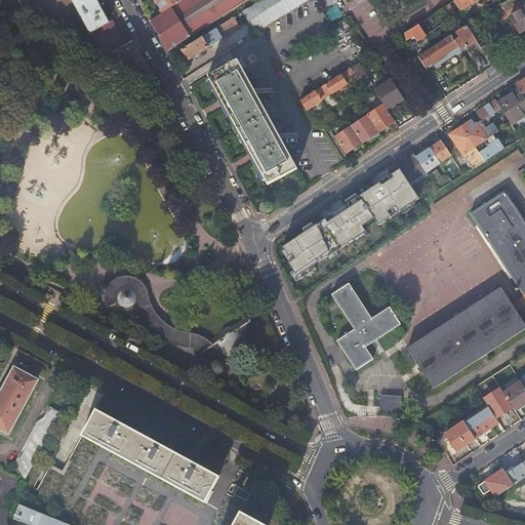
[(10,0),(63,29),(67,22),(28,0),(10,0)]
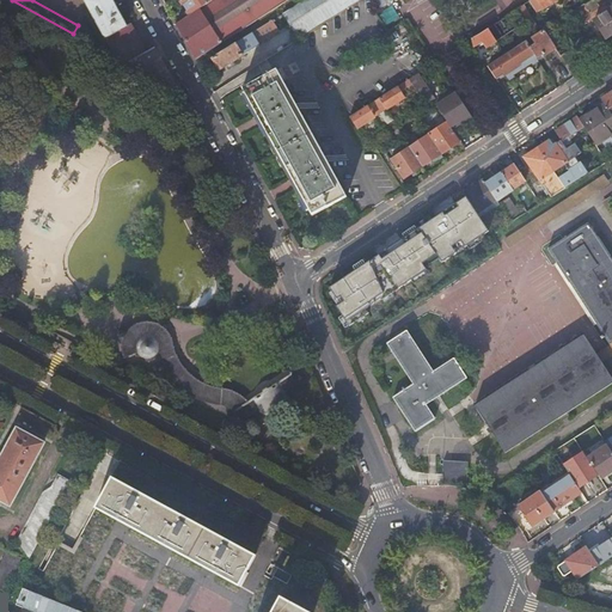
[(85,0),(99,25),(120,13),(115,6),(111,0),(85,0)]
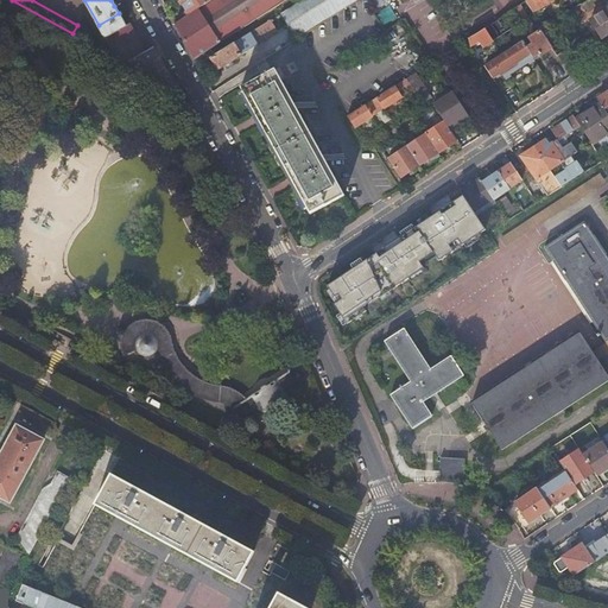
[(213,0),(189,16),(176,24),(185,42),(195,59),(285,0),(213,0)]
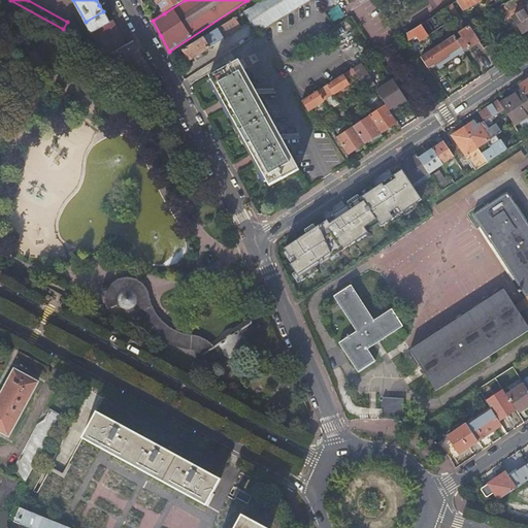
[(157,0),(156,1),(159,5),(161,9),(164,13),(185,0),(157,0)]
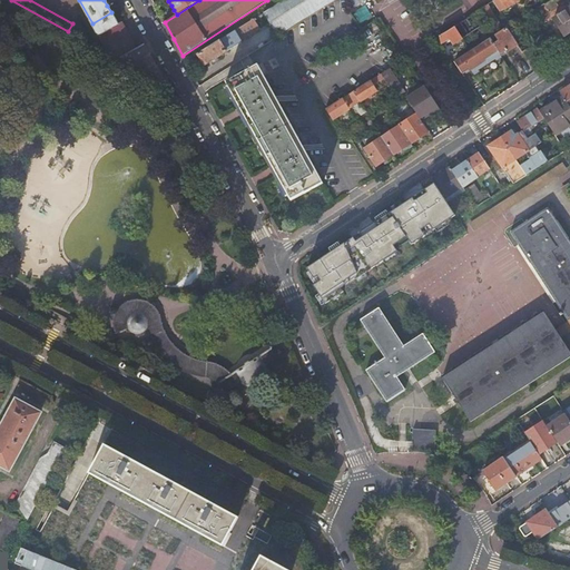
[(333,0),(332,0),(284,0),(283,1),(281,2),(259,16),(273,37),(333,0)]
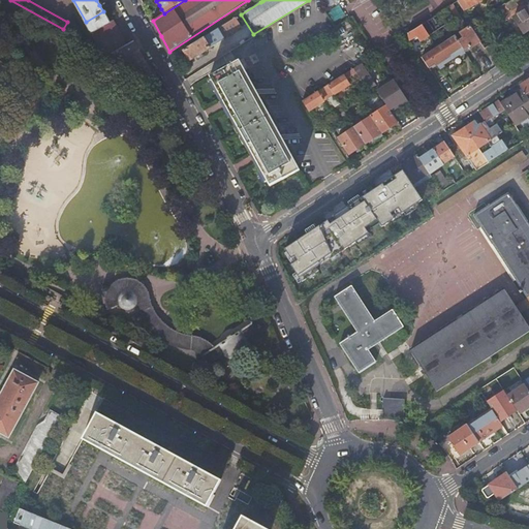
[(460,0),(459,0),(463,7),(467,5),(469,8),(481,0),(460,0)]
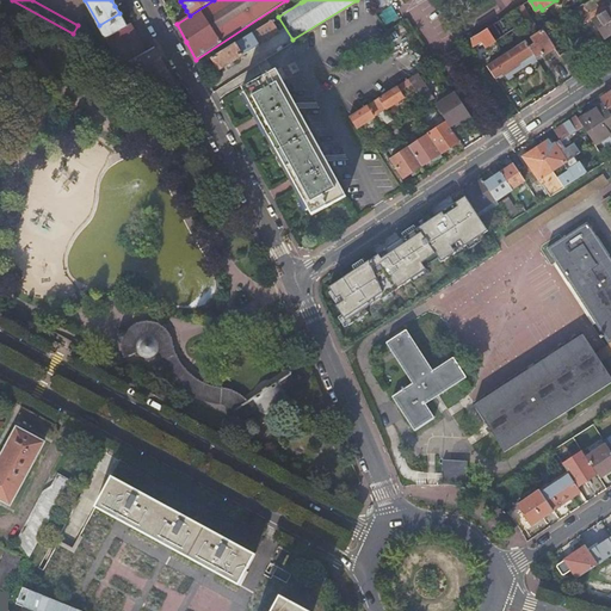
[(608,0),(591,0),(584,5),(588,13),(608,0)]
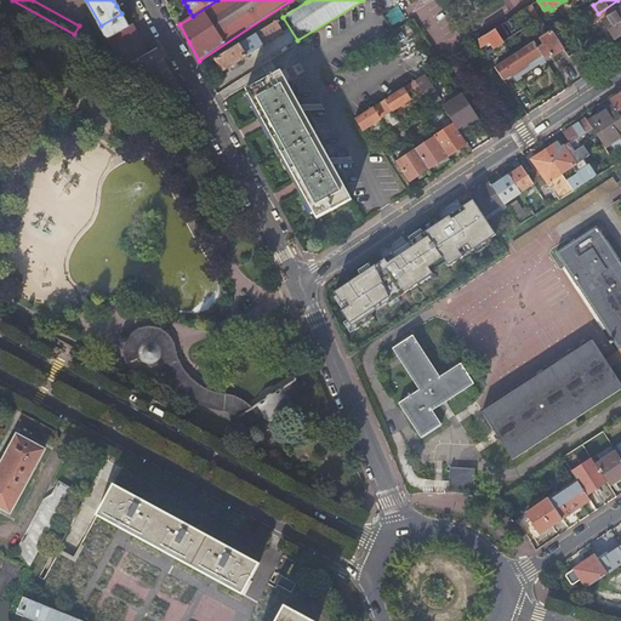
[(546,28),(531,6),(523,11),(534,27),(536,32),(537,33),(546,28)]
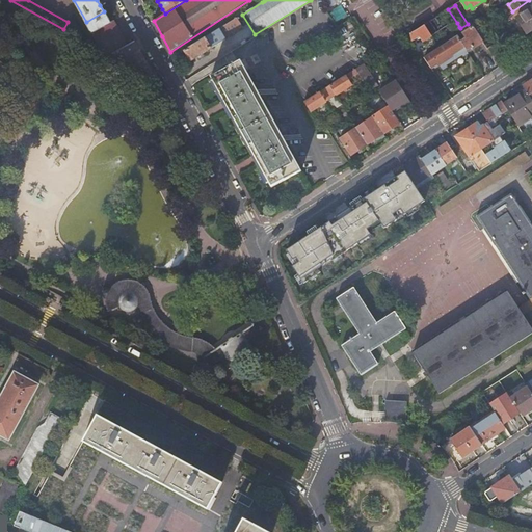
[(531,30),(531,8),(517,18),(527,33),(531,30)]
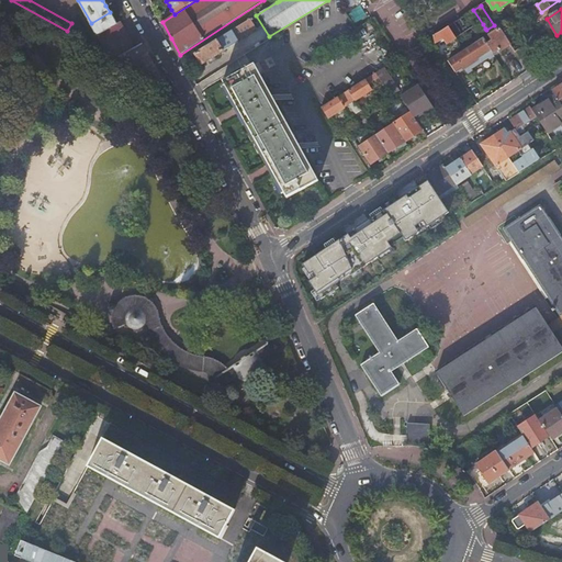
[(117,58),(134,49),(126,35),(119,22),(116,24),(110,12),(91,23),(112,62),(117,58)]
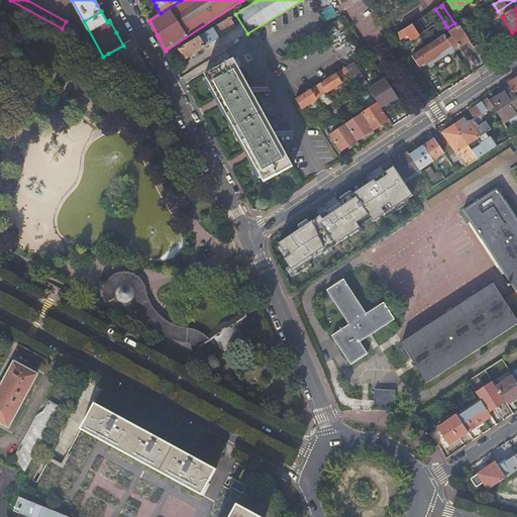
[(436,24),(429,13),(412,24),(419,34),(436,24)]
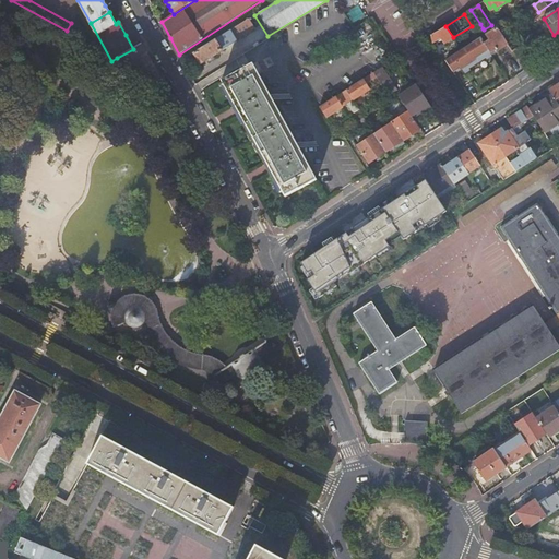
[(250,31),(245,22),(194,52),(198,58),(201,64),(233,45),(232,43),(250,31)]
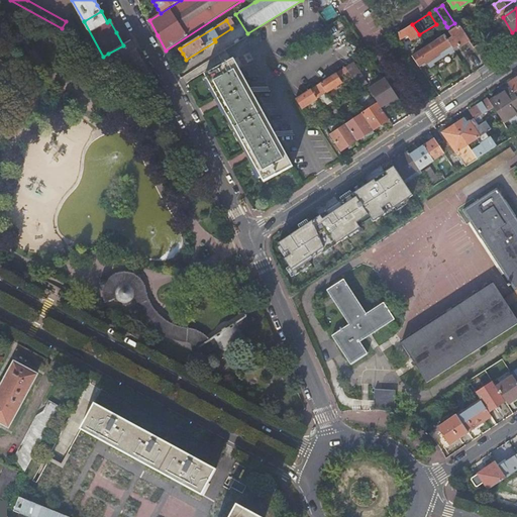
[(446,26),(444,22),(435,27),(438,32),(446,26)]
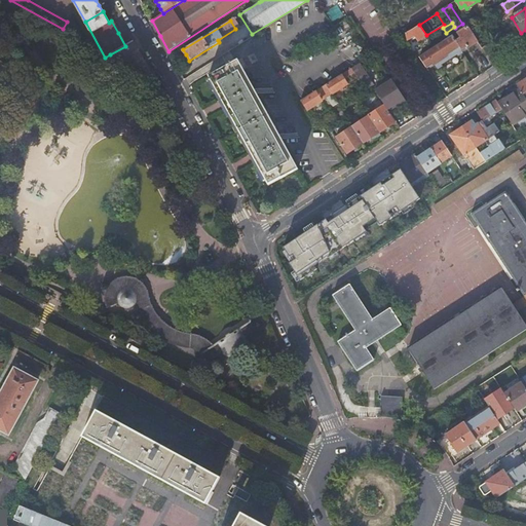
[(426,35),(419,25),(405,34),(407,40),(415,36),(423,48),(427,45),(431,43),(426,35)]
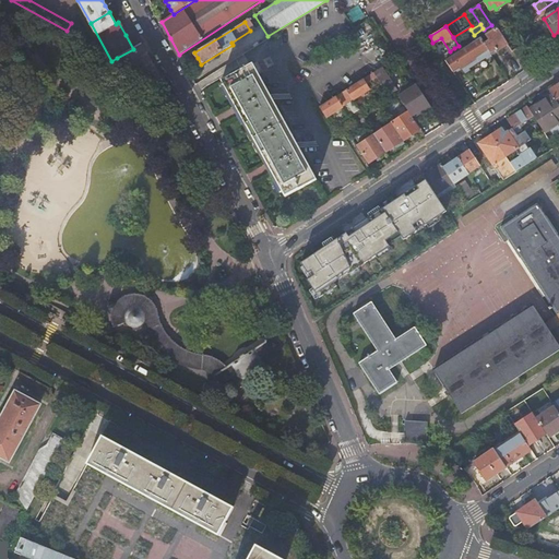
[(508,45),(497,28),(482,38),(490,52),(495,50),(497,51),(502,48),(508,45)]
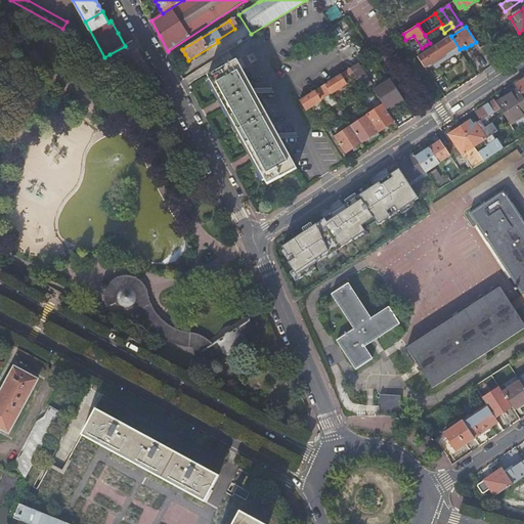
[(460,49),(451,36),(419,57),(427,70),(433,66),(437,71),(442,67),(441,64),(448,60),(455,55),(456,57),(463,53),(462,52),(461,51),(460,49)]
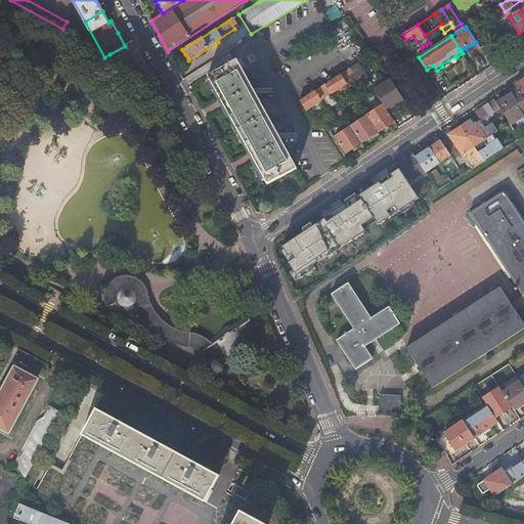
[(133,41),(125,46),(110,54),(148,78),(153,76),(147,67),(137,48),(133,41)]
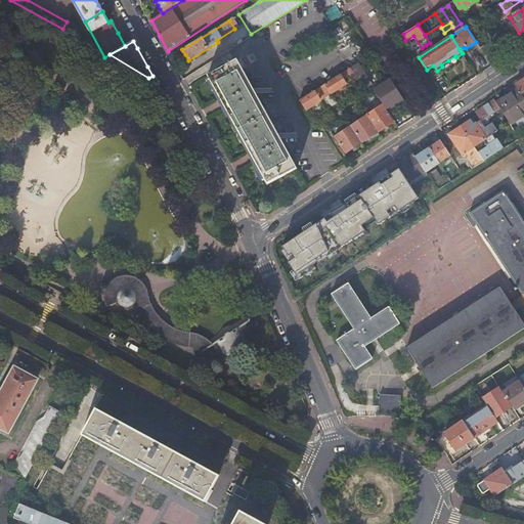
[(482,50),(489,62),(499,55),(491,44),(482,50)]
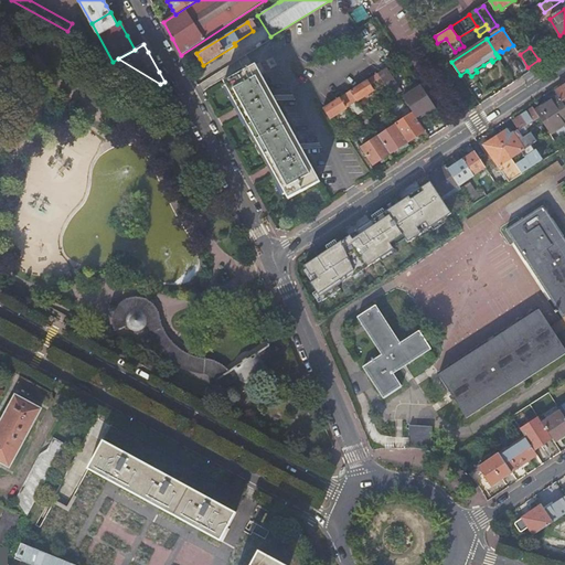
[(320,181),(256,64),(225,82),(240,107),(274,171),(289,198),(320,181)]
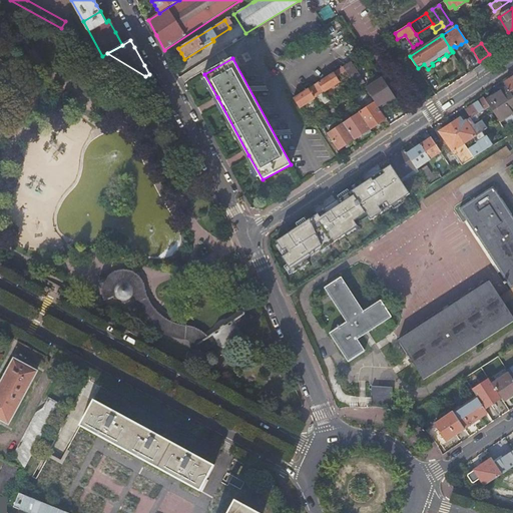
[(350,62),(343,66),(352,80),(352,81),(359,76),(350,62)]
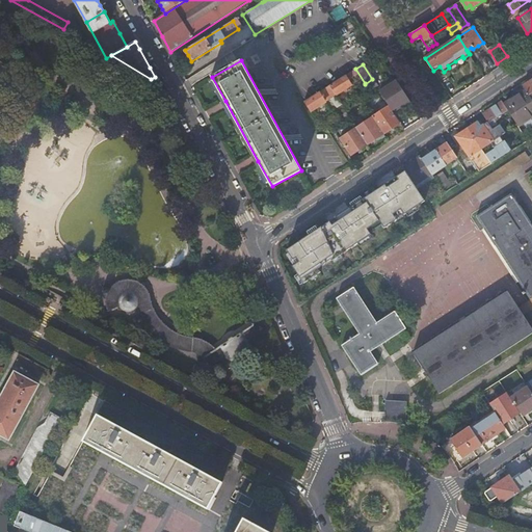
[(330,85),(337,96),(344,90),(345,92),(348,90),(347,88),(358,81),(360,84),(362,88),(366,86),(365,84),(365,83),(355,69),(330,85)]
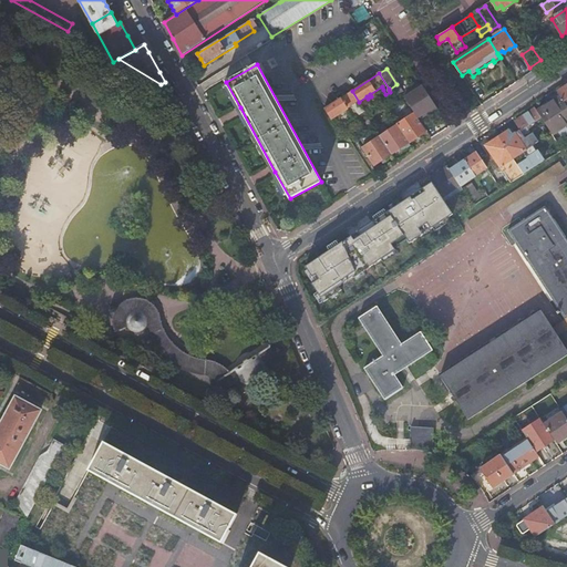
[(566,85),(563,89),(557,93),(560,96),(566,106),(566,85)]
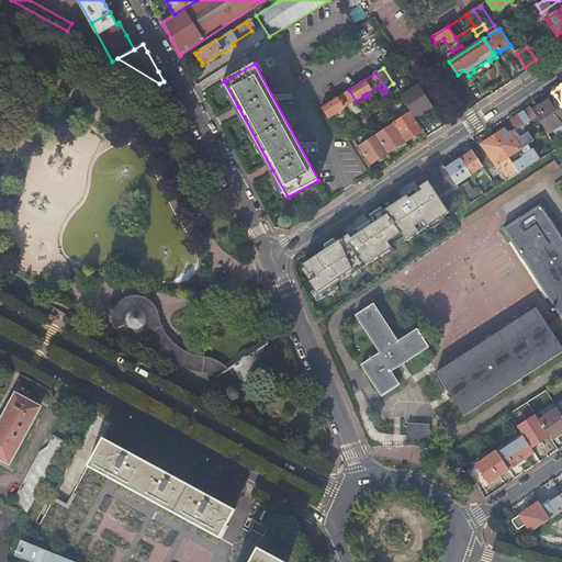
[(419,86),(400,98),(411,113),(415,121),(424,114),(434,108),(419,86)]
